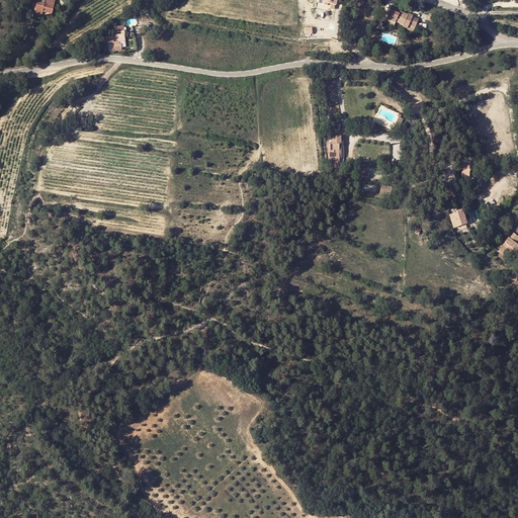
[(47,3),(47,5),(37,3),(35,2),(33,11),(37,12),(36,15),(44,17),(45,13),(54,15),(57,5),(47,3)]
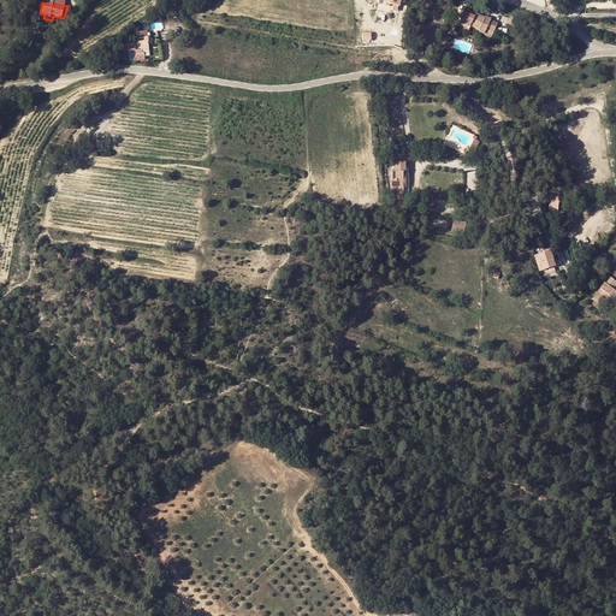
[(463,12),(457,25),(468,30),(469,27),(479,30),(478,33),(484,35),(486,30),(492,33),(497,22),(485,17),(475,13),(473,17),(463,12)]
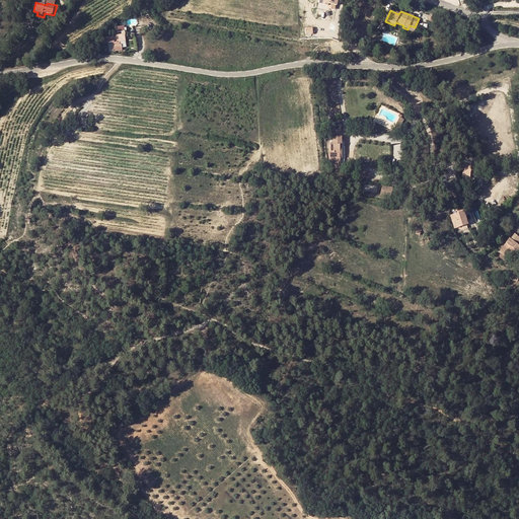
[(126,40),(125,33),(119,34),(120,38),(116,39),(116,41),(112,42),(114,51),(121,50),(120,41),(126,40)]
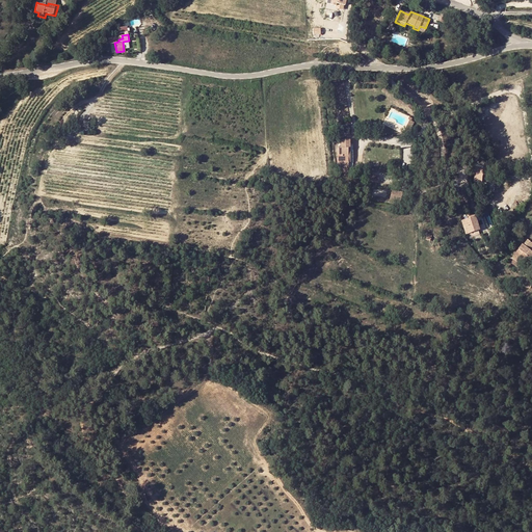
[(340,147),(342,160),(352,159),(357,158),(357,154),(356,147),(355,147),(355,141),(354,142),(351,124),(341,126),(344,145),(340,147)]
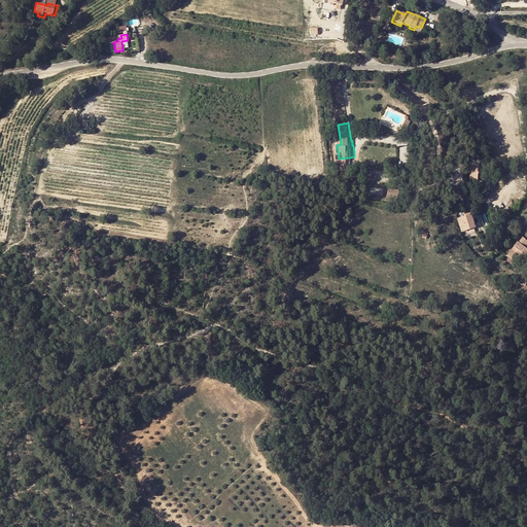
[(469,167),(470,180),(480,180),(479,167),(469,167)]
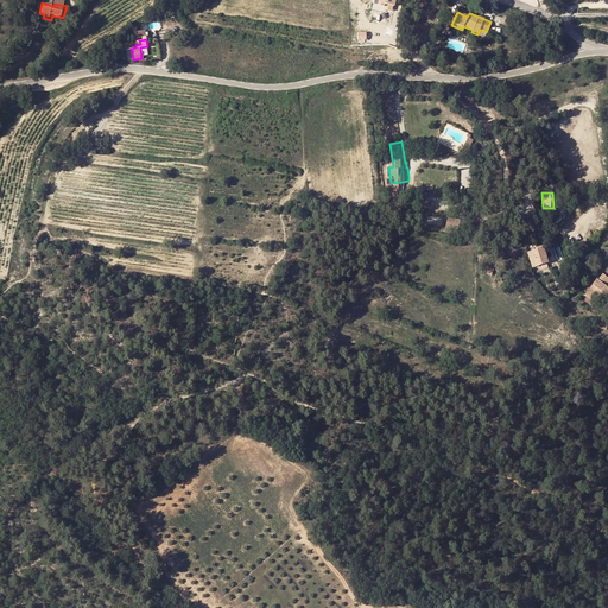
[(448,217),(445,229),(457,232),(461,220),(448,217)]
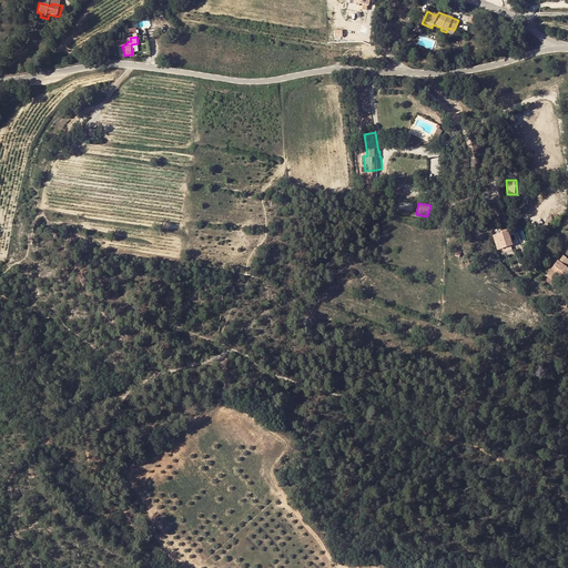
[(510,245),(506,233),(497,236),(501,249),(510,245)]
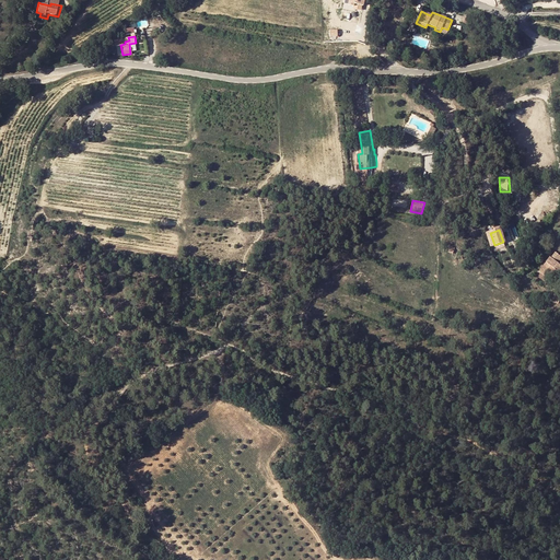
[(539,271),(545,276),(552,267),(555,268),(559,271),(559,269),(559,255),(557,253),(552,258),(550,257),(540,270),(539,271)]
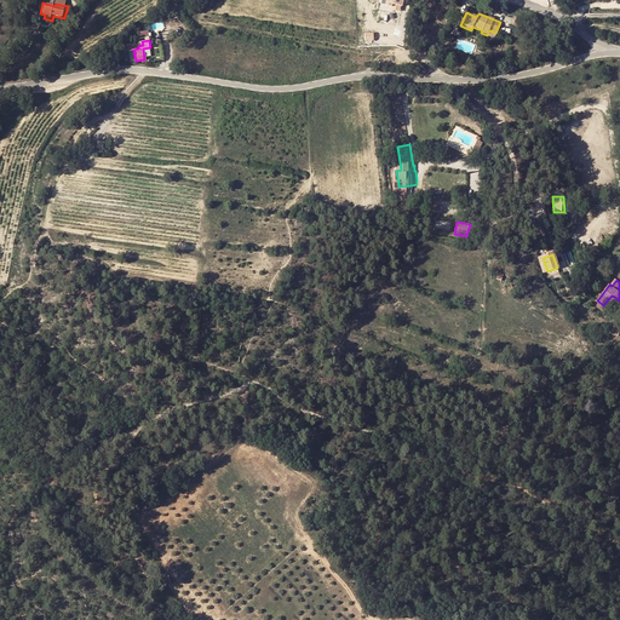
[(614,297),(612,296),(603,305),(606,308),(608,305),(614,297)]
